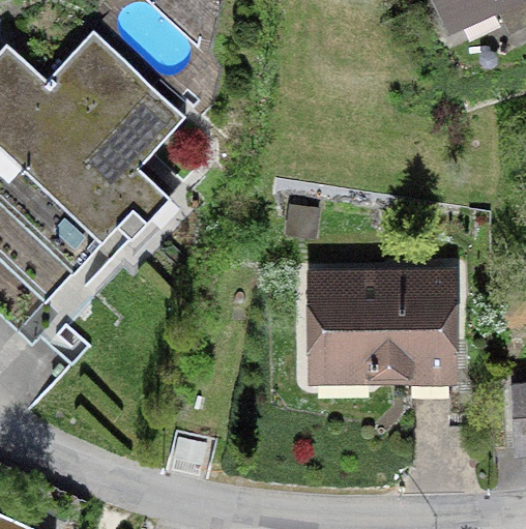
[(435,0),(447,26),(499,1),(509,23),(525,15),(525,0),(435,0)]
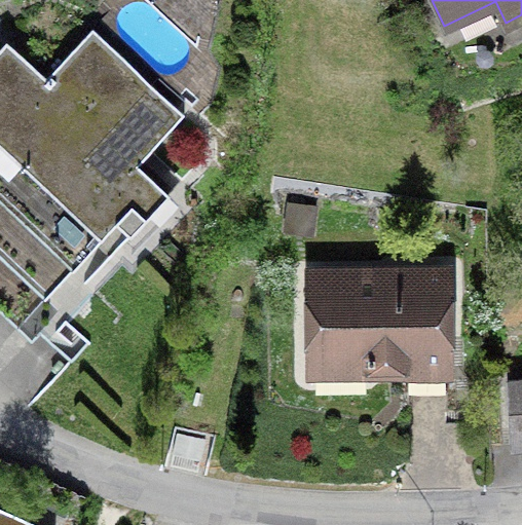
[(84,286),(131,236),(170,194),(138,164),(184,115),(92,30),(46,79),(6,41),(0,47),(0,297),(71,364),(90,343),(69,324),(96,295),(84,286)]
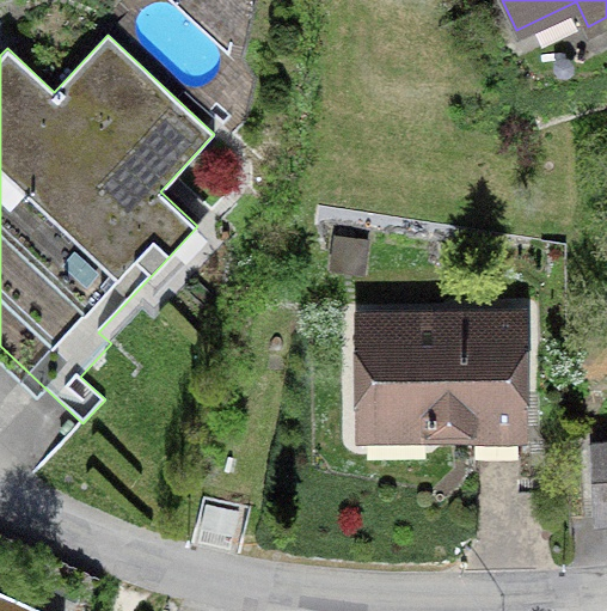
[(472,456),(474,456),(520,454),(519,321),(361,322),(362,417),(425,417),(425,432),(471,432),(472,456)]
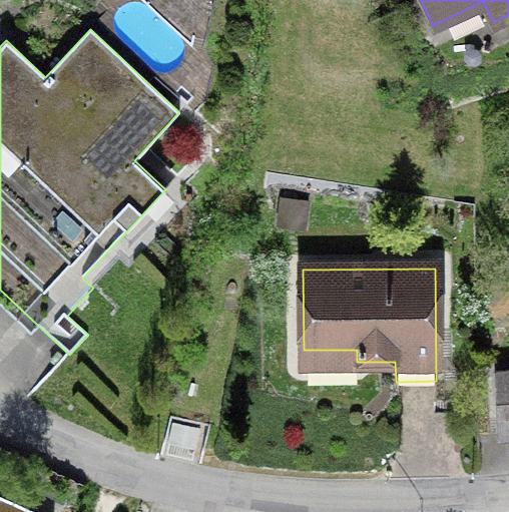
[(508,372),(495,374),(500,434),(508,433),(508,372)]
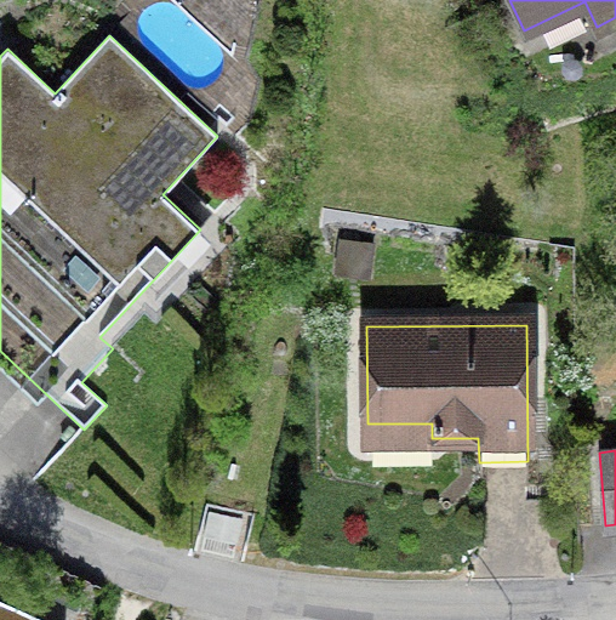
[(207,529),(239,540),(245,519),(214,510),(207,529)]
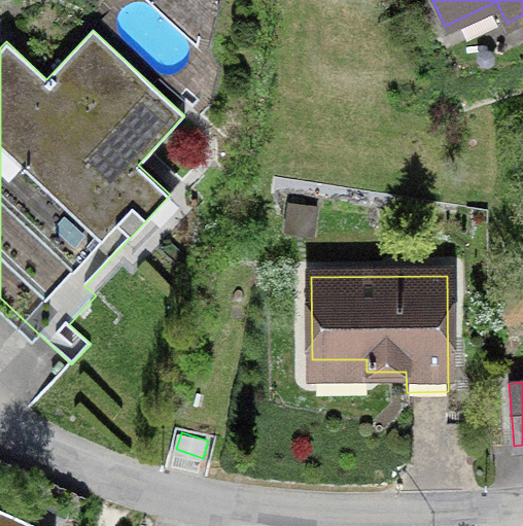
[(0,525),(27,525),(0,514),(0,525)]
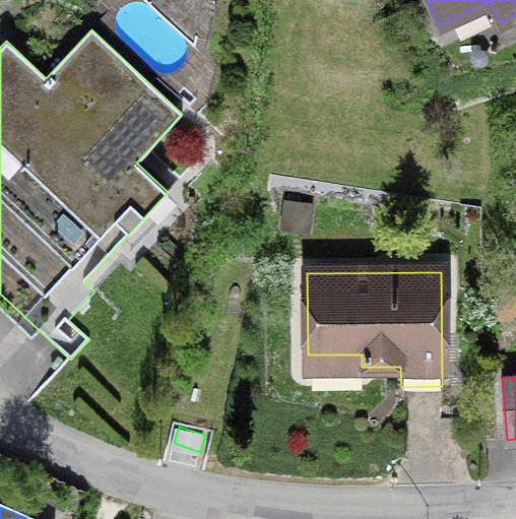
All buildings are outlined.
